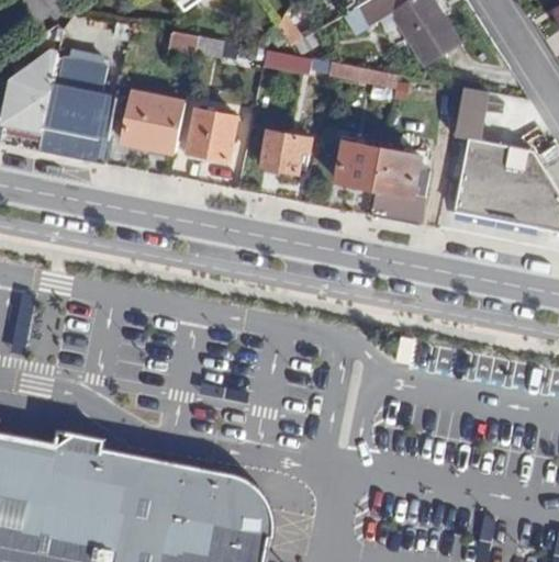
[(198,0),(179,0),(186,9),(198,0)]
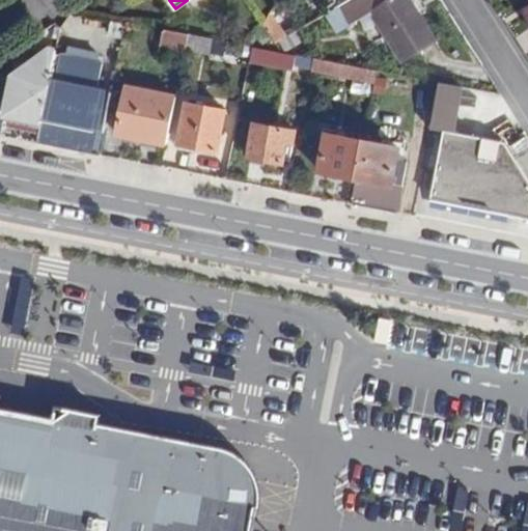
[(345,0),(338,5),(324,14),(336,32),(358,19),(360,22),(370,16),(399,61),(434,39),(408,0),(345,0)]
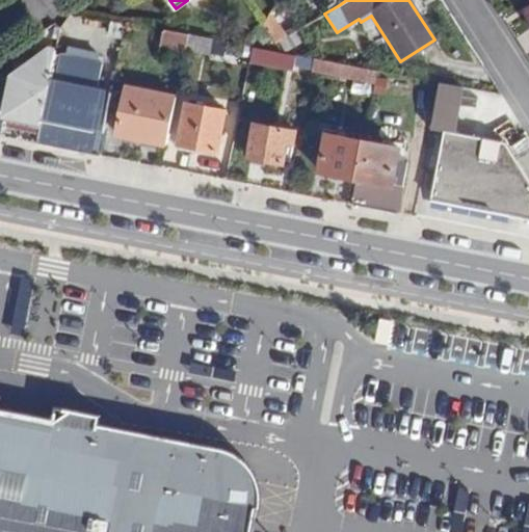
[(284,27),(282,21),(269,26),(271,31),(284,27)]
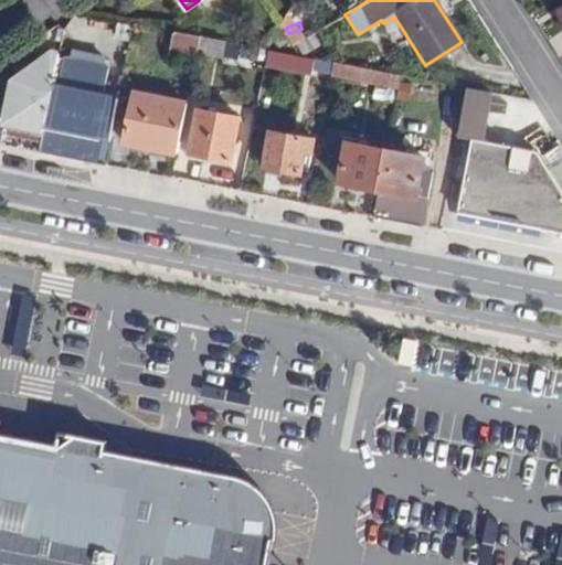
[(288,40),(278,25),(268,32),(279,46),(288,40)]
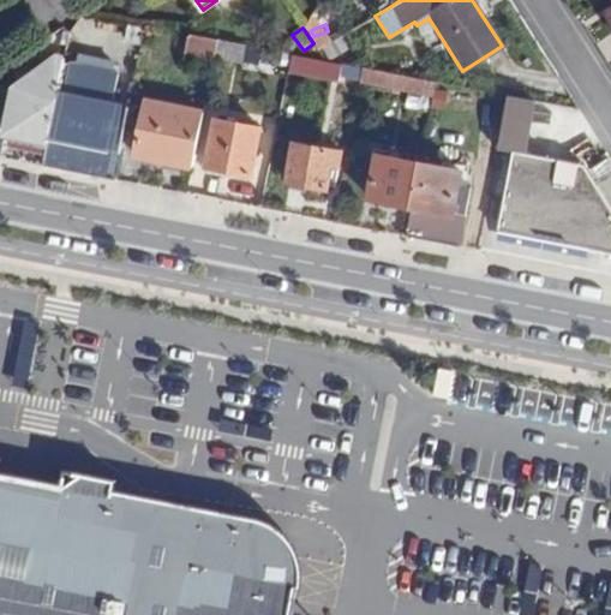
[(216,39),(189,34),(184,53),(213,58),(216,39)]
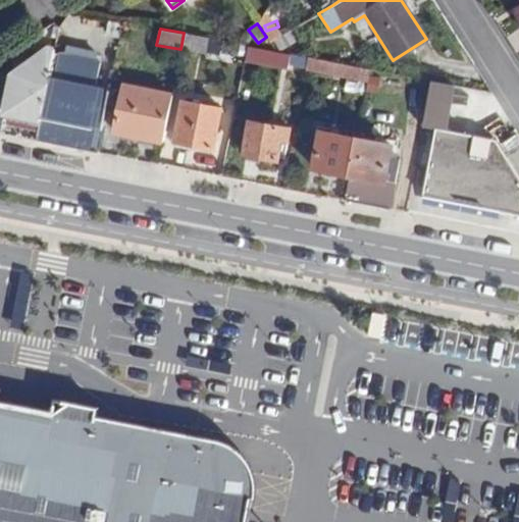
[(289,31),(273,40),(278,50),(294,41),(289,31)]
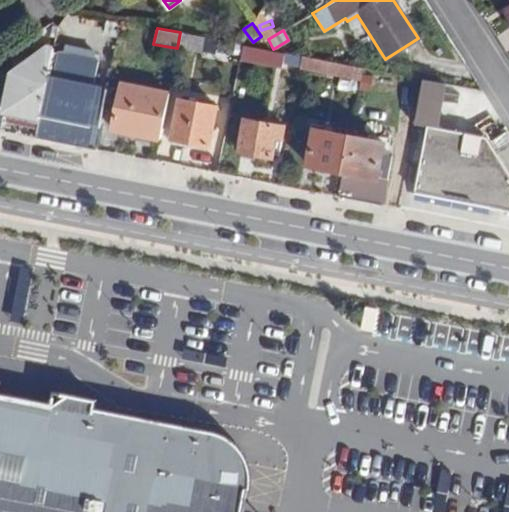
[(180,32),(177,48),(201,53),(204,37),(180,32)]
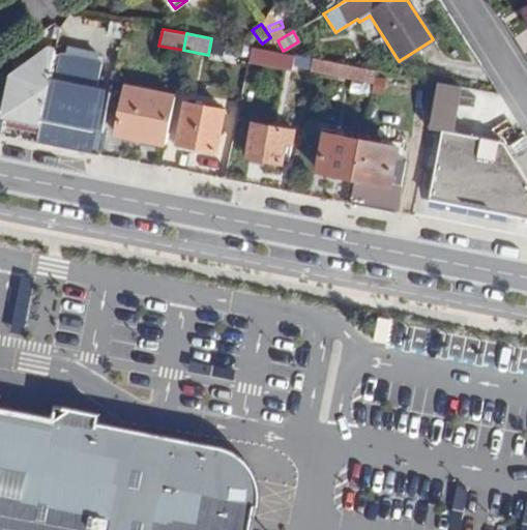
[(3,108),(0,107),(0,136),(1,136),(4,119),(39,125),(54,54),(55,48),(47,47),(10,76),(3,108)]
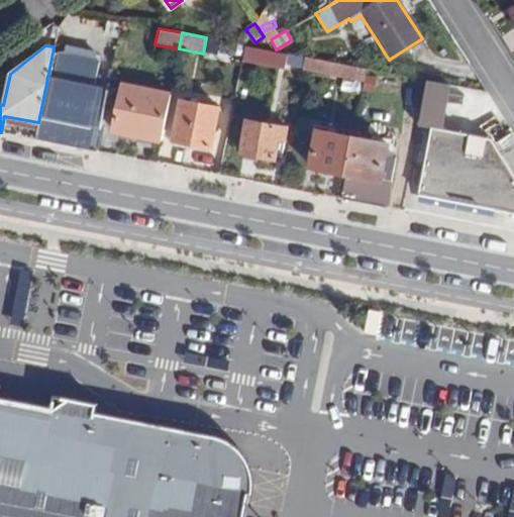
[(38,122),(33,138),(95,149),(108,87),(93,83),(96,62),(53,53),(38,122)]
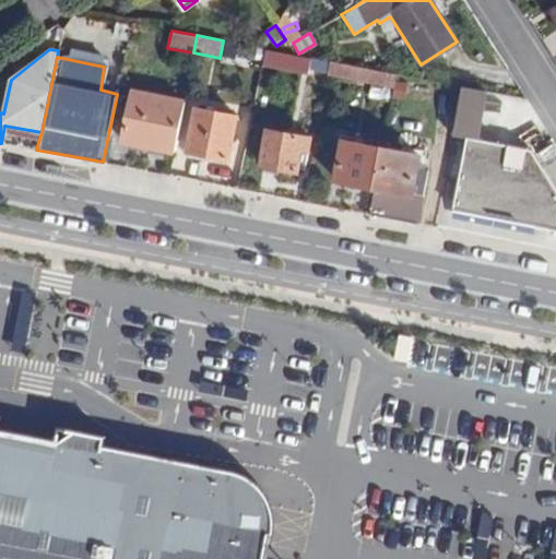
[(330,61),(308,57),(306,71),(328,75),(330,61)]
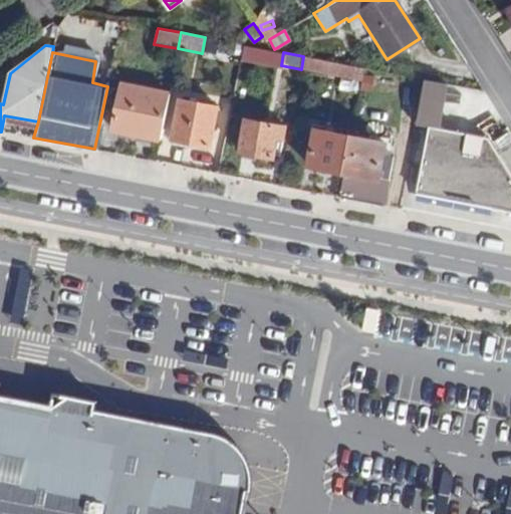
[(360,80),(362,68),(303,56),(301,69),(360,80)]
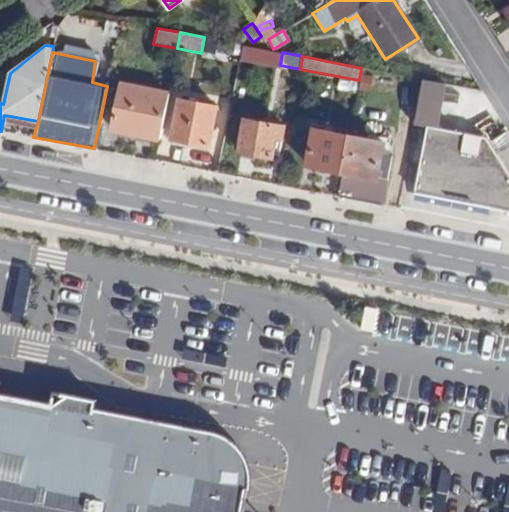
[(438,128),(446,84),(422,80),(414,125),(426,128),(426,125),(438,128)]
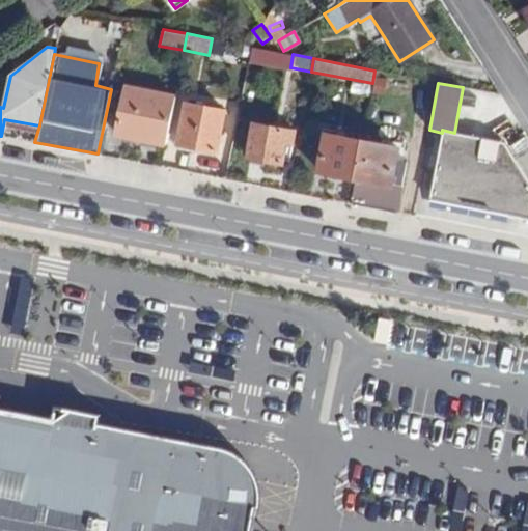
[(117,134),(164,143),(174,95),(127,86),(117,134)]
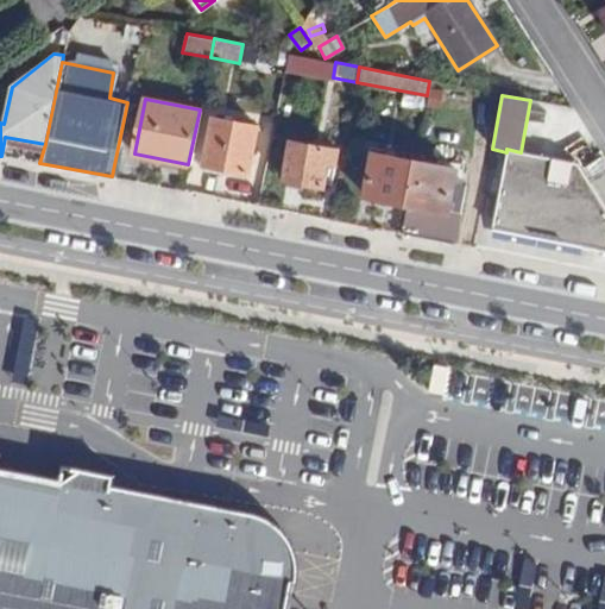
[(247,173),(256,127),(213,119),(205,163),(247,173)]
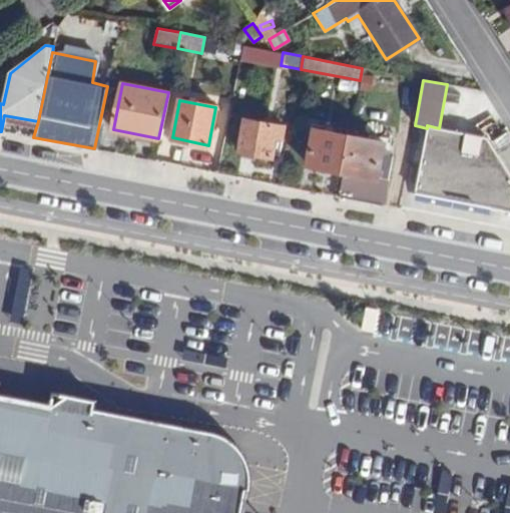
[(284,138),(286,128),(244,120),(240,151),(272,157),(276,137),(284,138)]
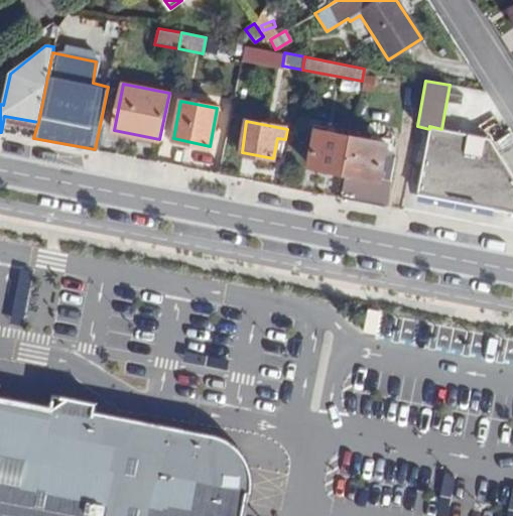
[(463,201),(476,135),(441,129),(429,126),(429,129),(417,191),(463,201)]
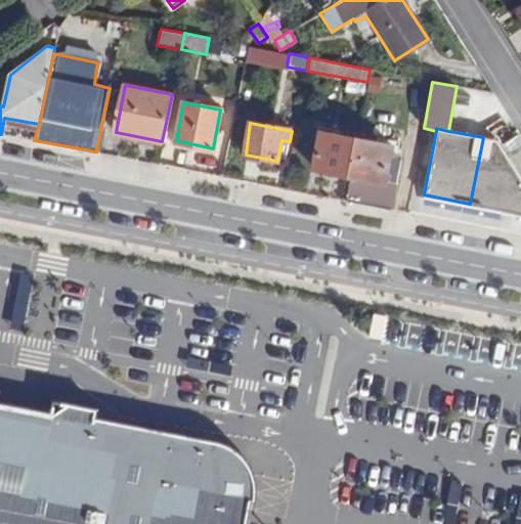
[(350,176),(357,138),(321,132),(314,169),(350,176)]
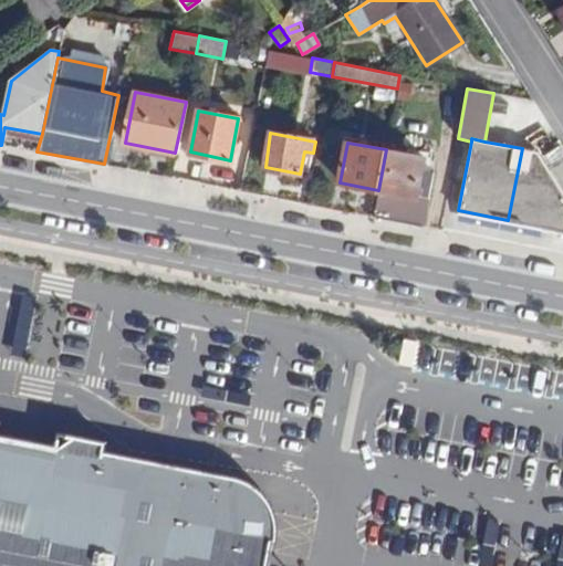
[(562,194),(537,152),(522,148),(508,220),(562,231),(562,194)]
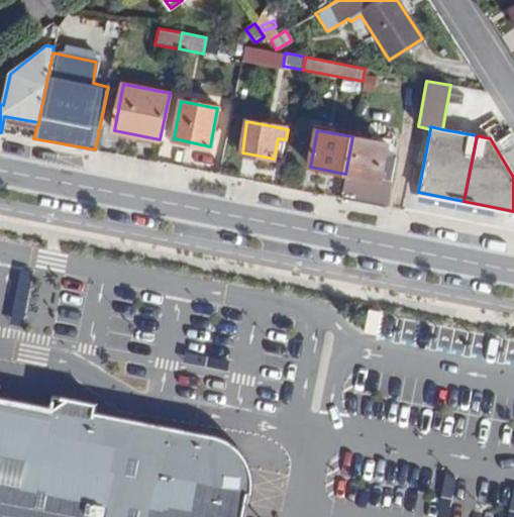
[(341,198),(386,206),(394,158),(384,156),(387,143),(352,136),(345,174),(341,198)]
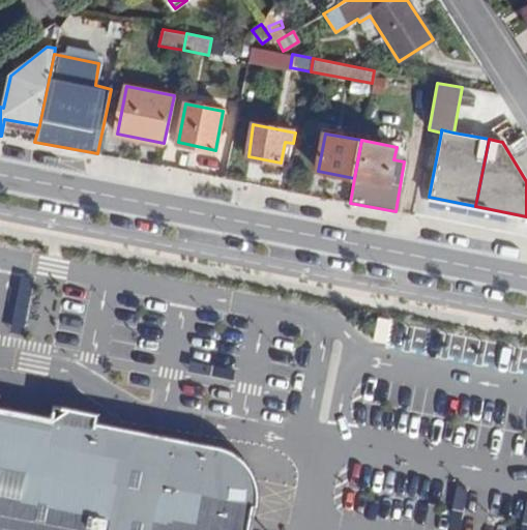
[(376,316),(371,341),(384,344),(388,319),(376,316)]
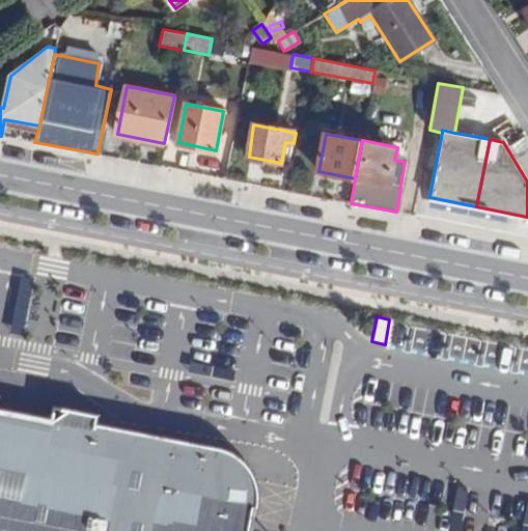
[(0,530),(251,530),(256,506),(256,497),(250,476),(241,463),(226,453),(93,429),(94,417),(67,412),(52,421),(42,409),(8,402),(0,406),(0,530)]
